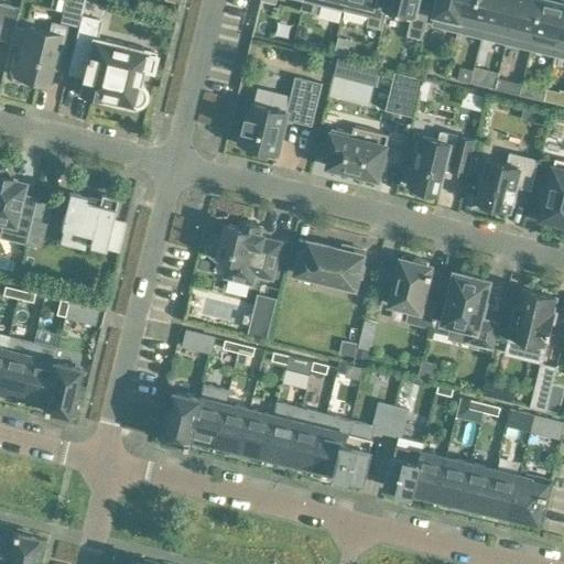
[(66,0),(62,21),(78,24),(80,14),(83,15),(86,0),(66,0)]
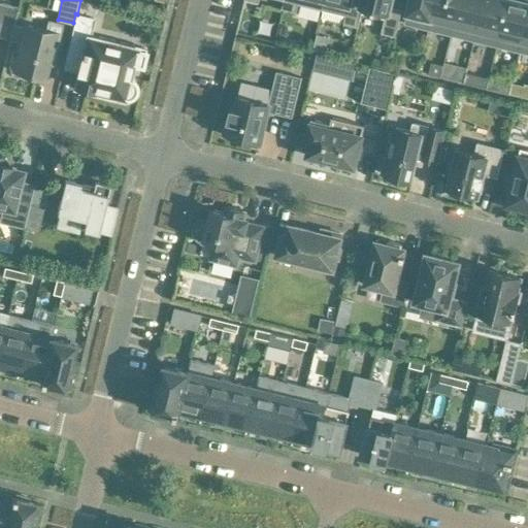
[(244,0),(259,3),(259,0),(281,0),(284,1),(282,9),(284,9),(285,0),(244,0)]
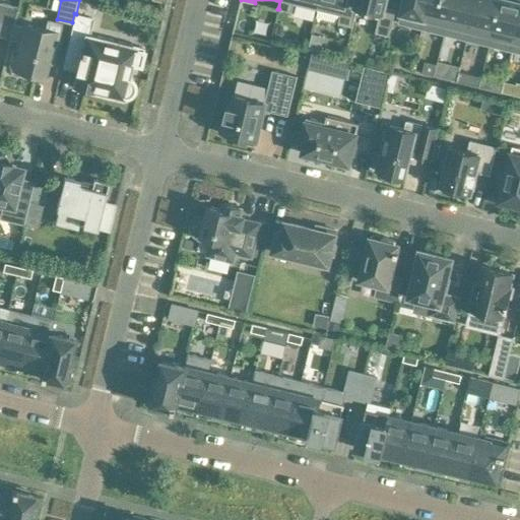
[(294,4),(317,10),(319,0),(280,0),(279,9),(291,12),(294,4)]
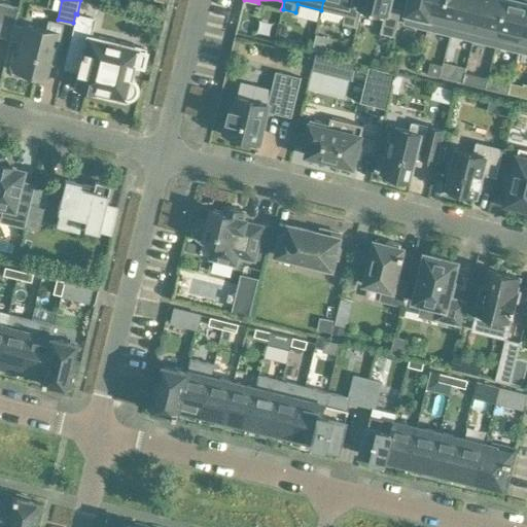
[(323,0),(321,10),(345,15),(343,24),(356,28),(362,0),(323,0)]
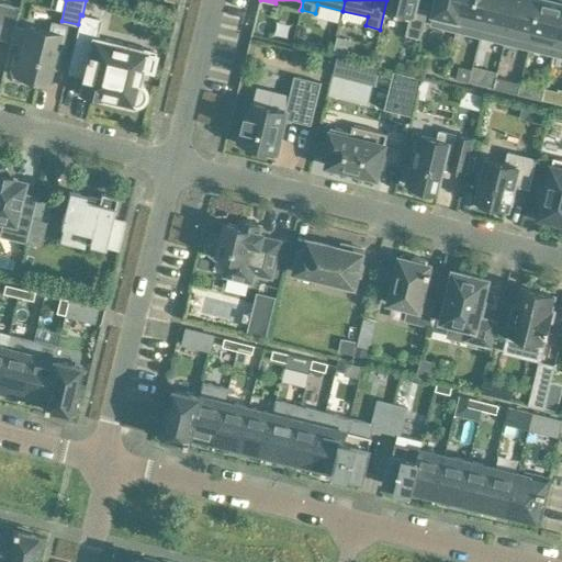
[(406,35),(420,40),(428,10),(414,7),(415,0),(386,0),(380,30),(381,30),(385,13),(409,20),(406,35)]
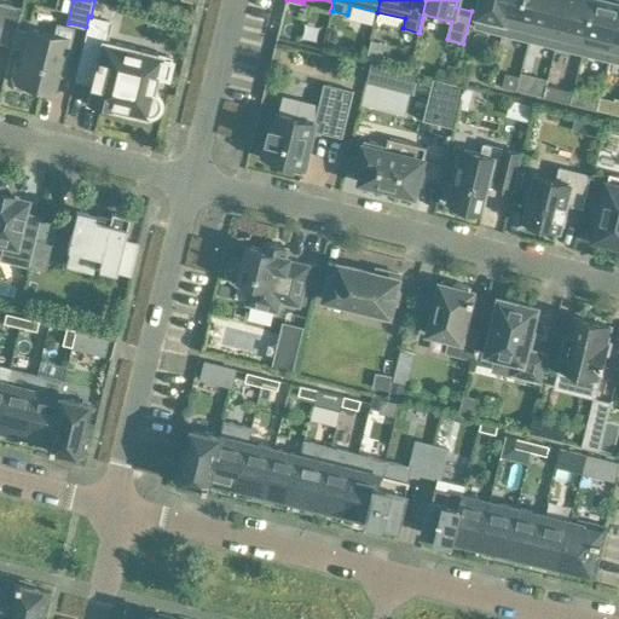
[(481,0),(475,28),(502,34),(509,0),(481,0)]
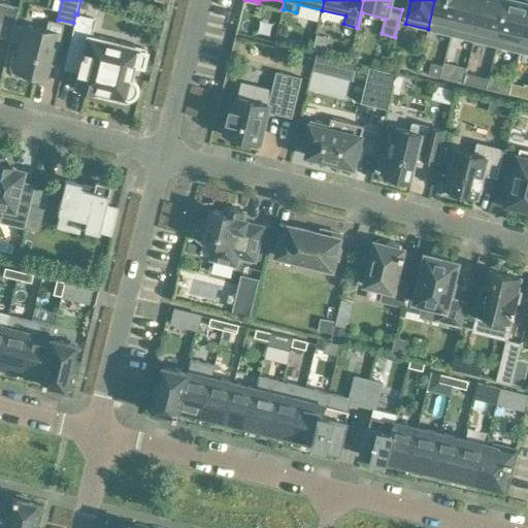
[(434,0),(428,29),(452,35),(459,0),(434,0)]
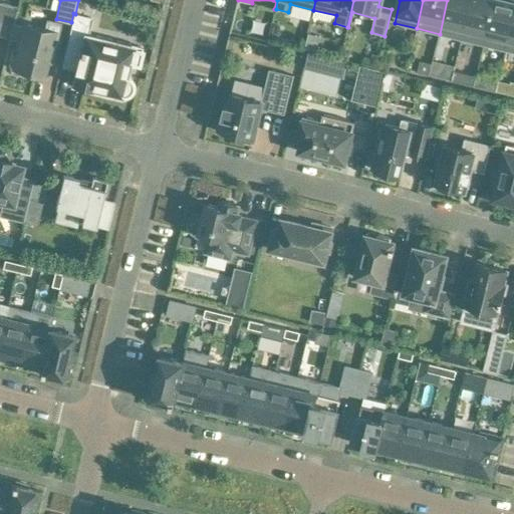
[(447,0),(440,34),(462,39),(471,0),(447,0)]
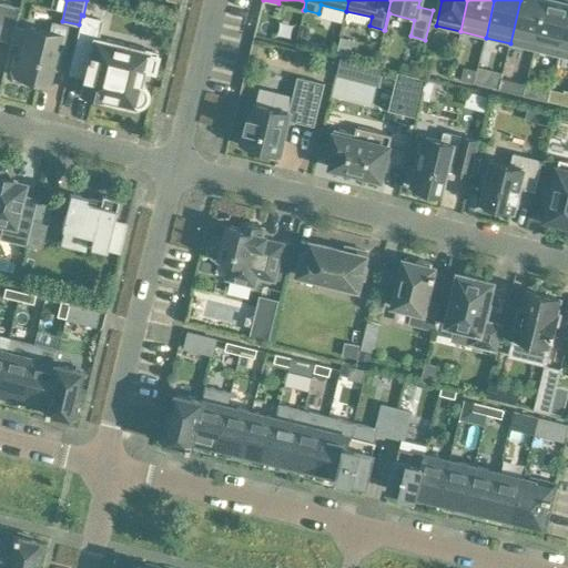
[(520,0),(510,43),(535,50),(546,0),(520,0)]
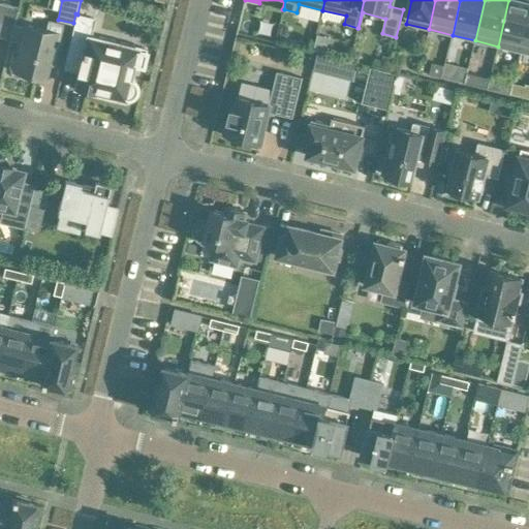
[(528,0),(508,0),(498,47),(521,52),(528,19),(528,0)]
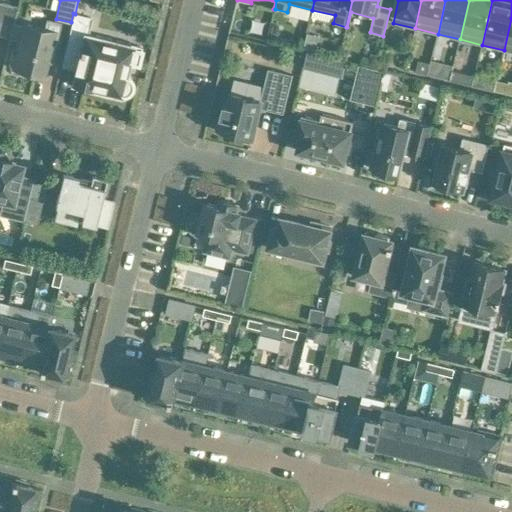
[(1,2),(1,3),(0,2),(0,36),(10,39),(17,6),(1,2)]
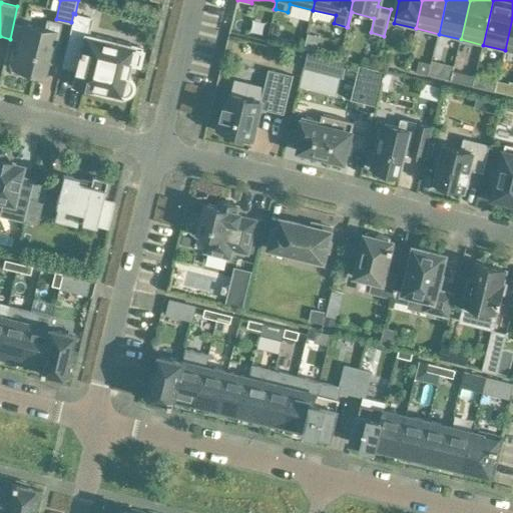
[(111,93),(121,95),(124,95),(125,95),(127,94),(128,93),(129,92),(130,91),(130,90),(131,89),(132,87),(132,86),(132,85),(132,83),(131,82),(131,81),(130,80),(129,79),(128,78),(128,77),(126,76),(125,76),(128,62),(137,64),(142,47),(88,34),(92,18),(75,14),(73,13),(71,22),(60,67),(77,71),(74,83),(83,86),(82,90),(110,97),(111,93)]
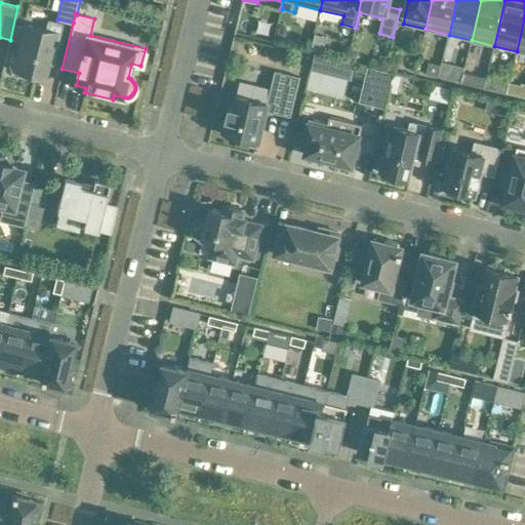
[(25,25),(13,70),(21,72),(19,76),(36,80),(37,76),(44,78),(48,62),(51,62),(61,25),(49,23),(47,30),(25,25)]
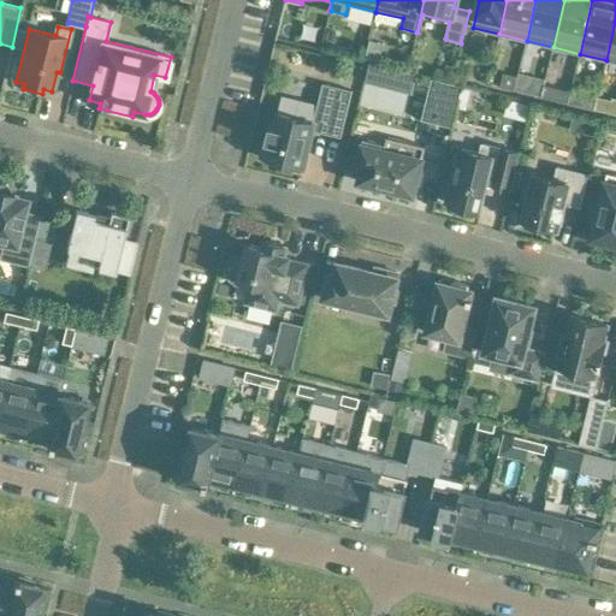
[(501,72),(497,86),(509,89),(513,76),(501,72)]
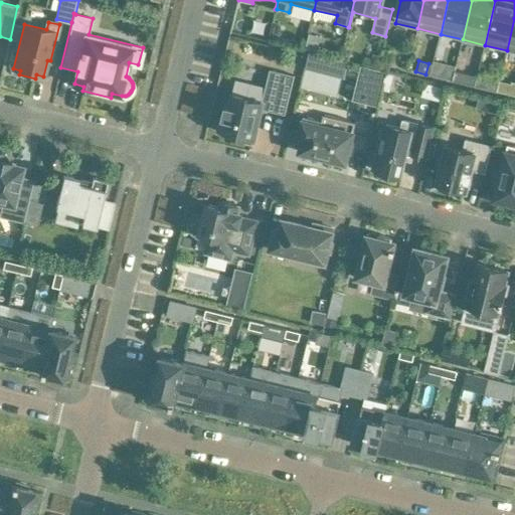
[(391,64),(379,61),(377,69),(389,72),(391,64)]
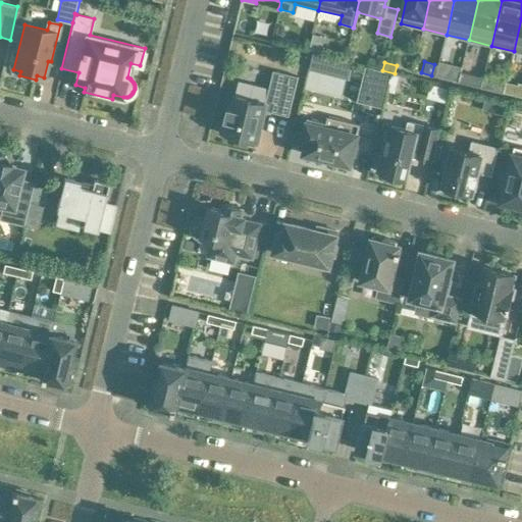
[(366,66),(357,102),(383,108),(392,72),(366,66)]
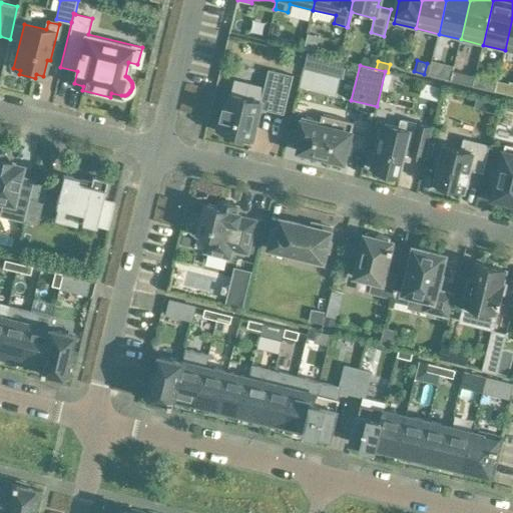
[(443,66),(440,77),(449,80),(452,68),(443,66)]
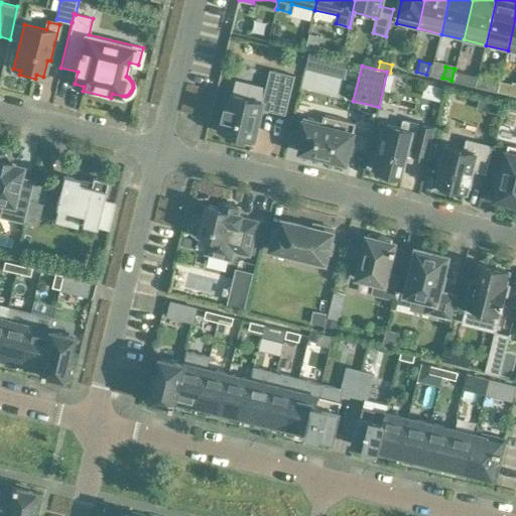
[(219,132),(239,137),(238,141),(253,144),(262,109),(285,115),(295,76),(270,70),(263,101),(233,94),(230,107),(226,106),(219,132)]
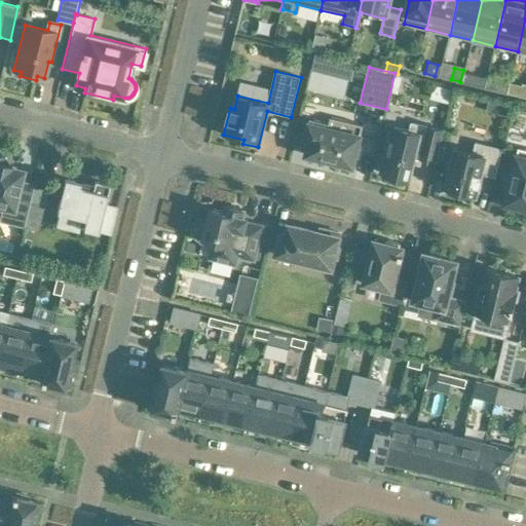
[(485,88),(488,79),(464,73),(462,82),(485,88)]
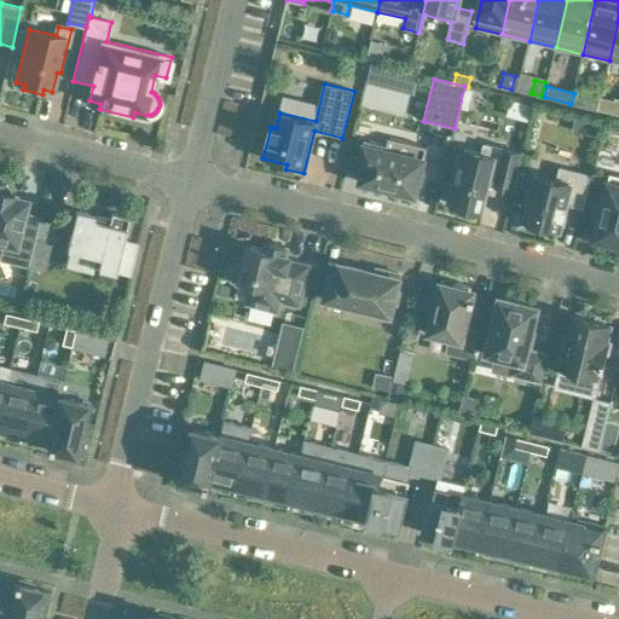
[(574,92),(574,93),(571,104),(588,108),(591,97),(574,92)]
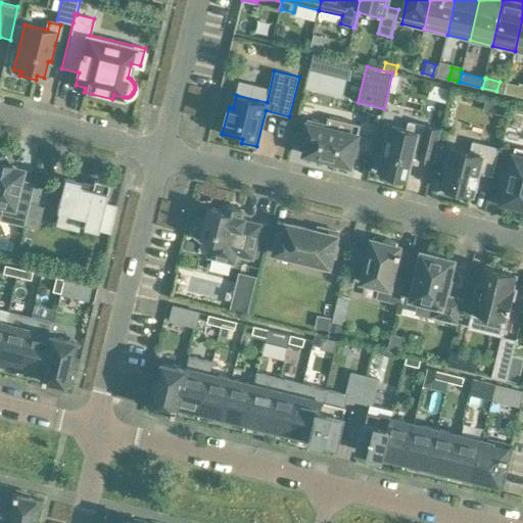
[(507,83),(505,93),(517,96),(519,86),(507,83)]
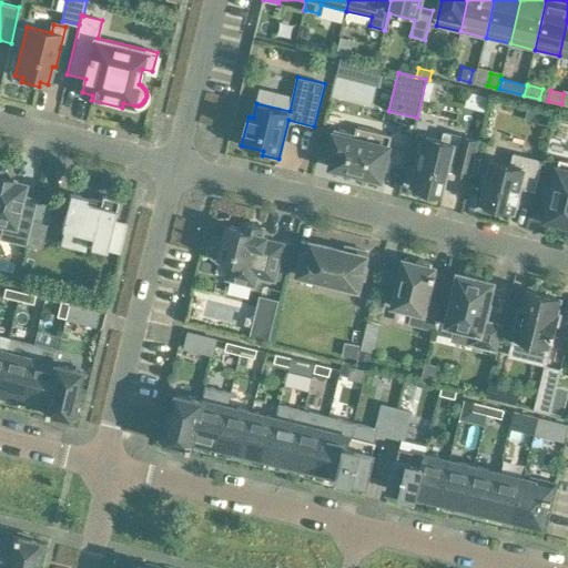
[(335,129),(328,153),(334,154),(331,168),(362,174),(361,179),(381,184),(384,169),(388,170),(392,158),(387,156),(389,146),(393,135),(358,127),(356,133),(335,129)]
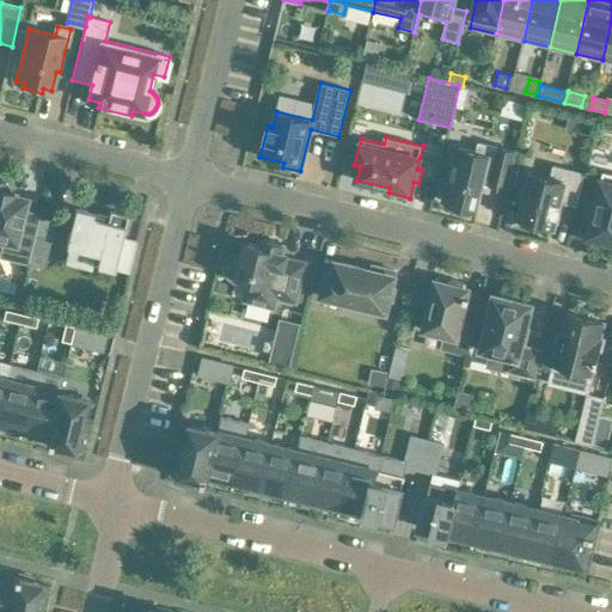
[(515,152),(499,147),(499,148),(479,144),(477,152),(457,147),(444,201),(460,206),(459,209),(476,214),(482,187),(490,189),(491,185),(507,189),(515,152)]
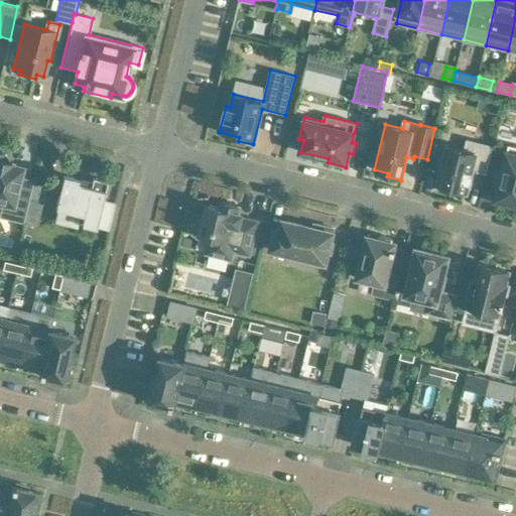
[(437,191),(456,196),(457,190),(466,192),(469,181),(471,182),(474,171),(487,174),(494,146),(467,139),(464,149),(445,144),(440,162),(444,163),(437,191)]
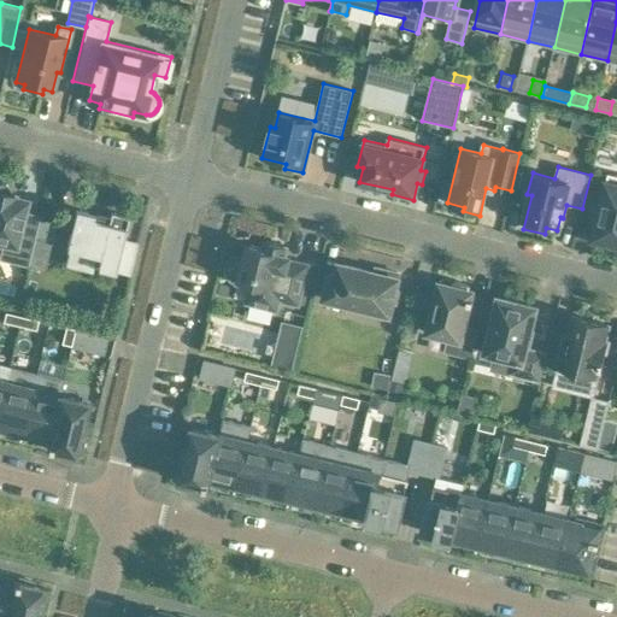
[(600,203),(597,203),(592,222),(597,223),(592,244),(610,248),(611,244),(616,244),(616,175),(609,174),(600,203)]
